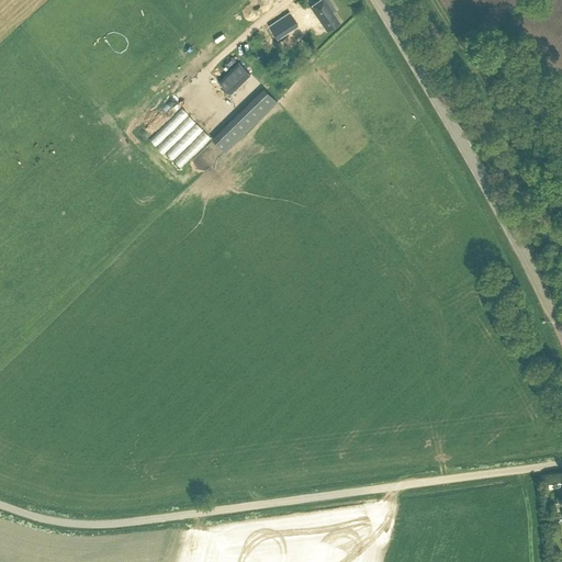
[(327,30),(340,21),(334,10),(336,9),(330,0),(318,0),(311,6),(327,30)]
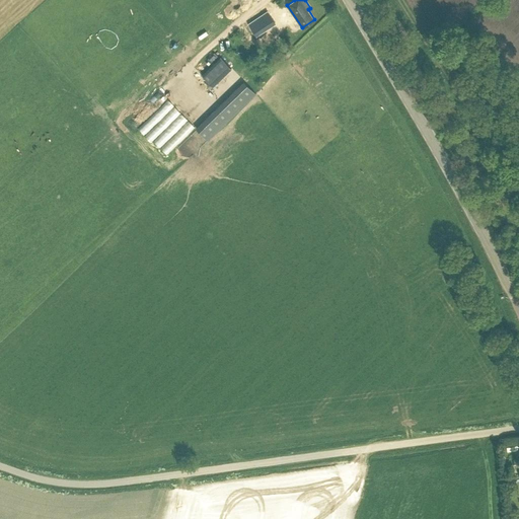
[(268,11),(248,24),(256,35),(276,22),(268,11)]
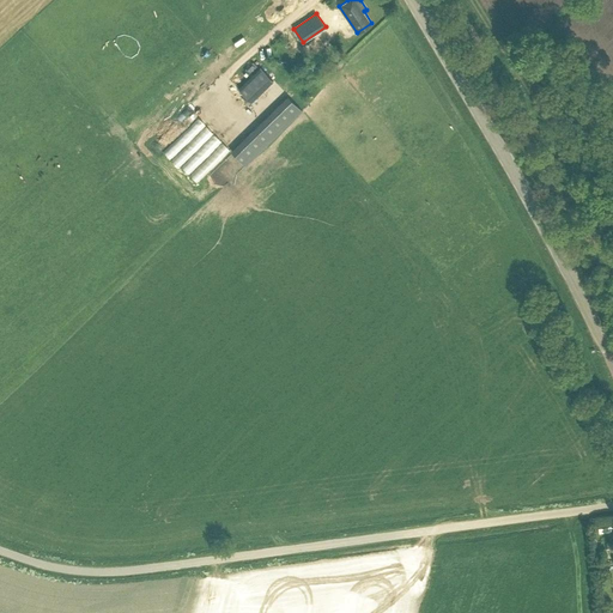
[(238,89),(248,98),(250,102),(273,79),(269,77),(260,67),(238,89)]
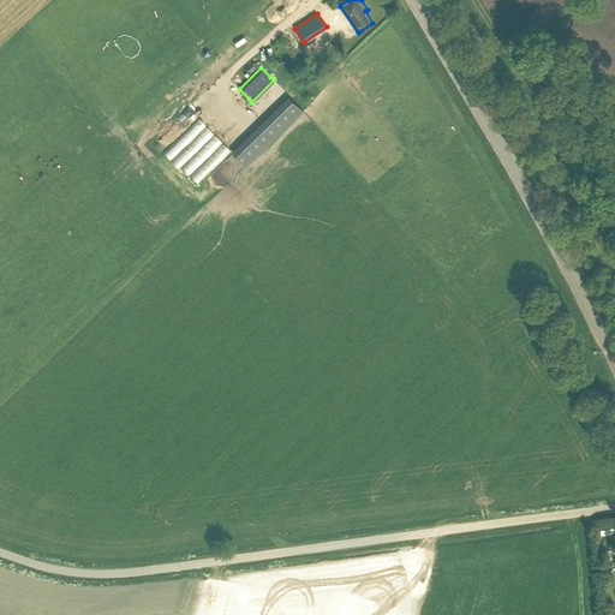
[(256,120),(263,127),(296,93),(288,85),(256,120)]
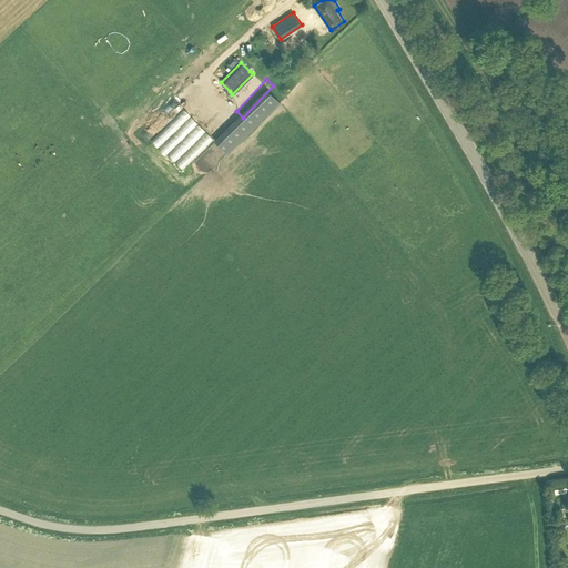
[(220,141),(231,152),(284,99),(273,88),(220,141)]
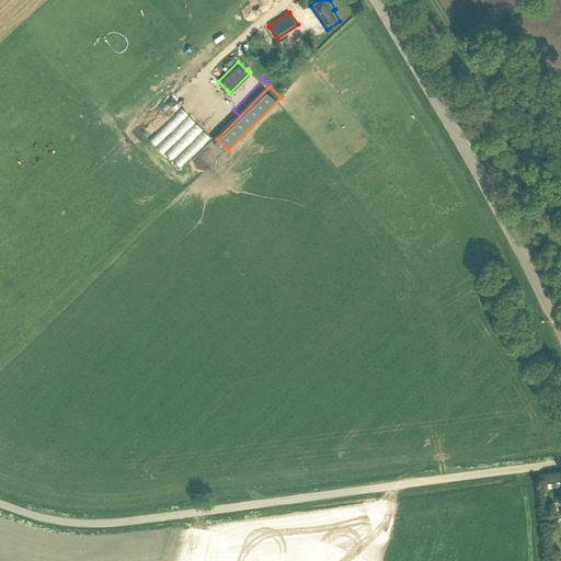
[(421,500),(422,506),(437,504),(436,497),(421,500)]
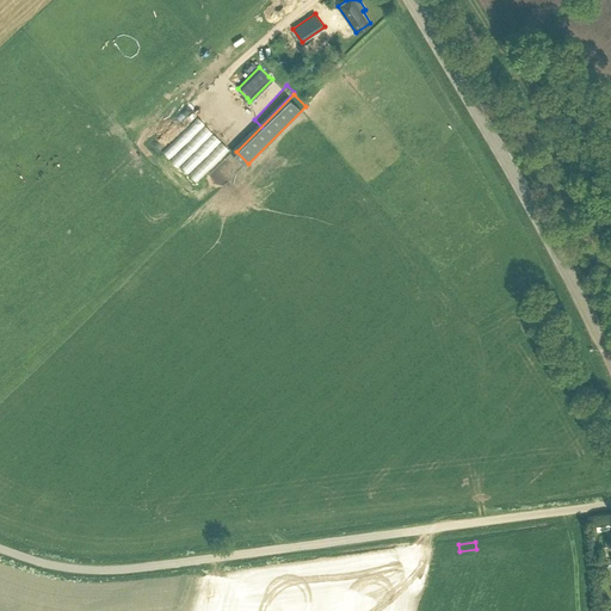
[(320,568),(310,568),(310,587),(320,587),(320,568)]
